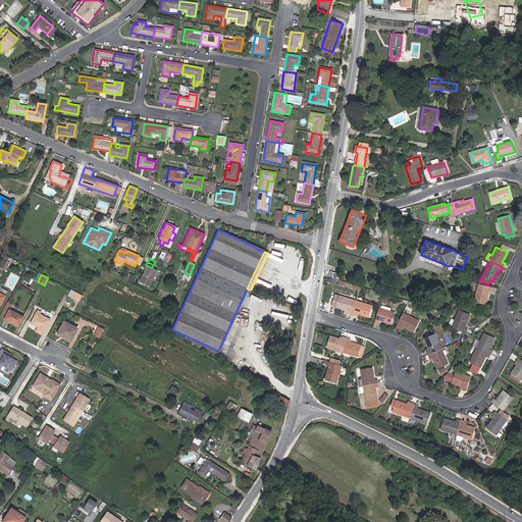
[(485,285),(479,283),(475,302),(485,305),(489,291),(492,291),(493,288),(485,285)]
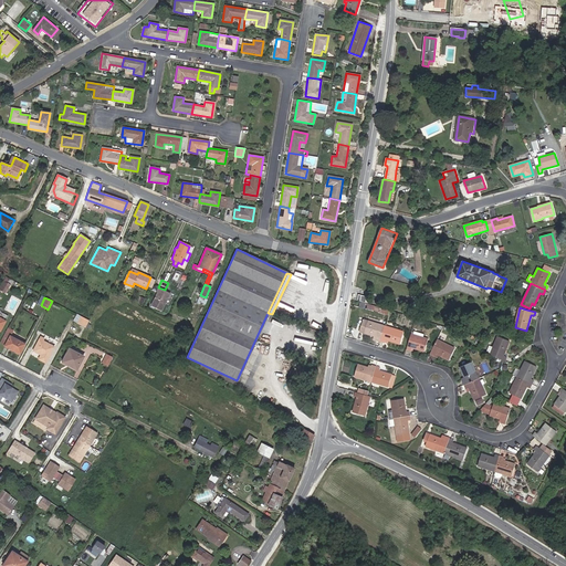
[(77,321),(76,323),(85,327),(88,321),(81,316),(77,321)]
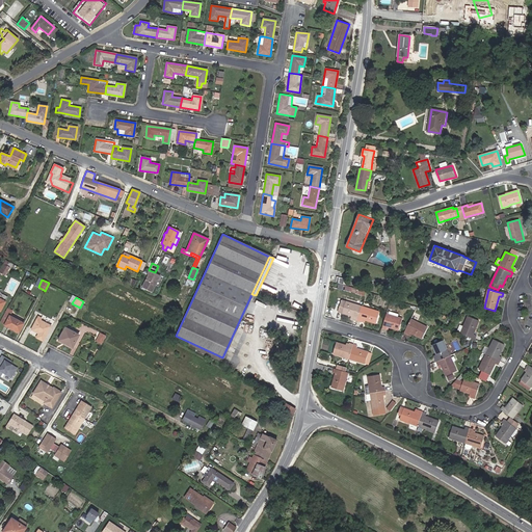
[(301,310),(303,302),(296,299),(294,308),(301,310)]
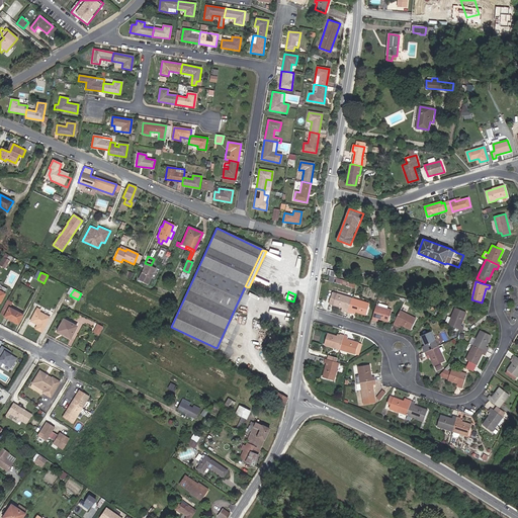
[(348,313),(352,298),(333,292),(330,304),(345,309),(344,311),(348,313)]
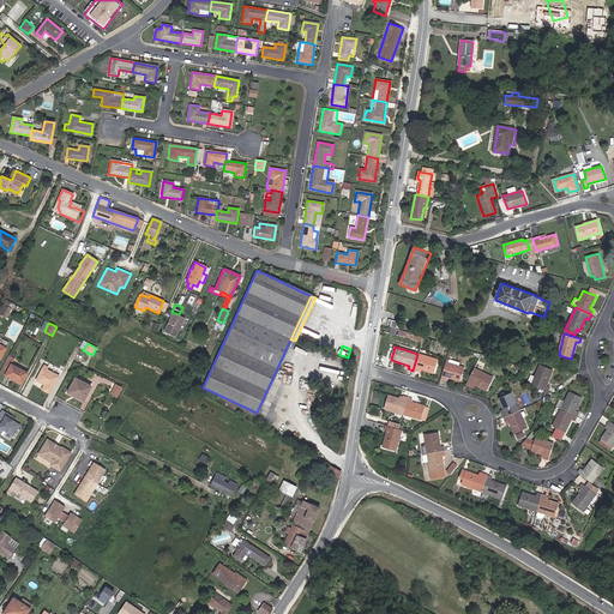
[(438,360),(417,354),(413,371),(417,372),(419,368),(422,369),(434,373),(438,360)]
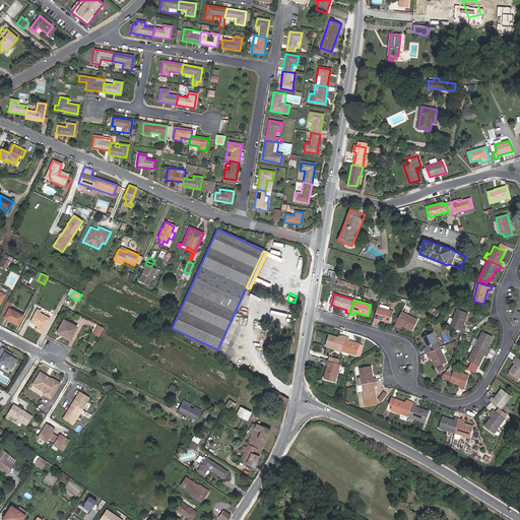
[(393,311),(378,307),(374,321),(378,322),(378,319),(389,323),(393,311)]
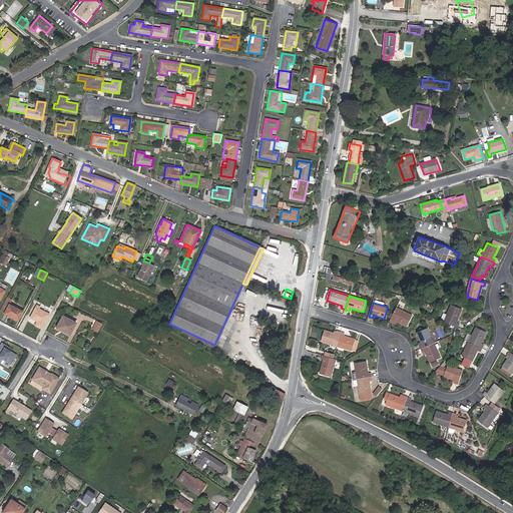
[(8,305),(4,314),(17,321),(22,312),(8,305)]
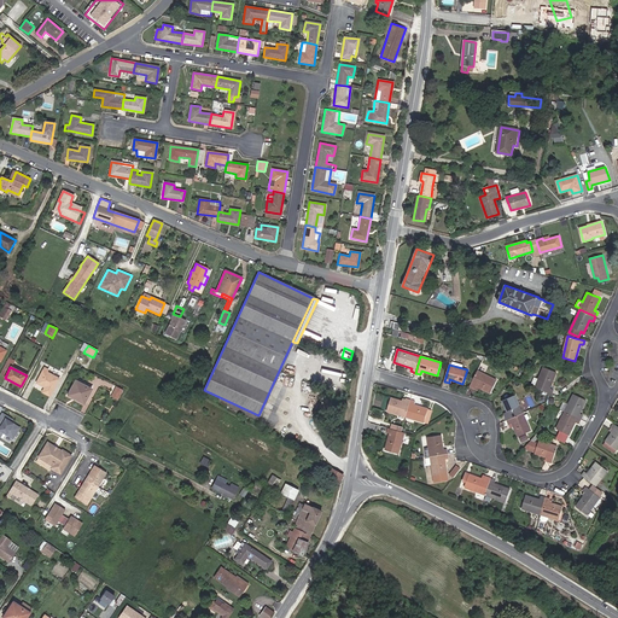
[(45,388),(47,389),(45,394),(50,396),(58,378),(46,372),(47,369),(44,368),(36,383),(45,388)]
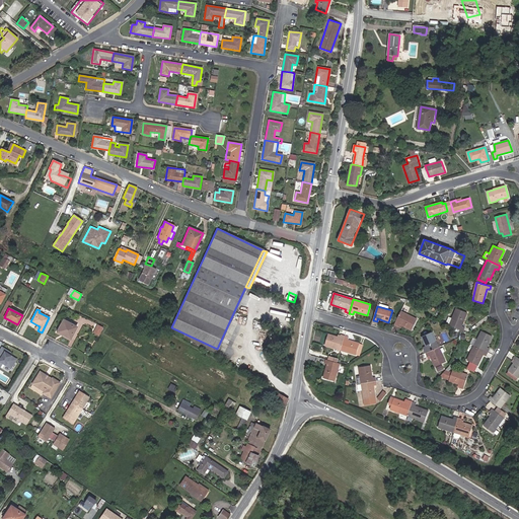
[(456,309),(449,325),(461,329),(463,330),(464,327),(461,326),(466,313),(456,309)]
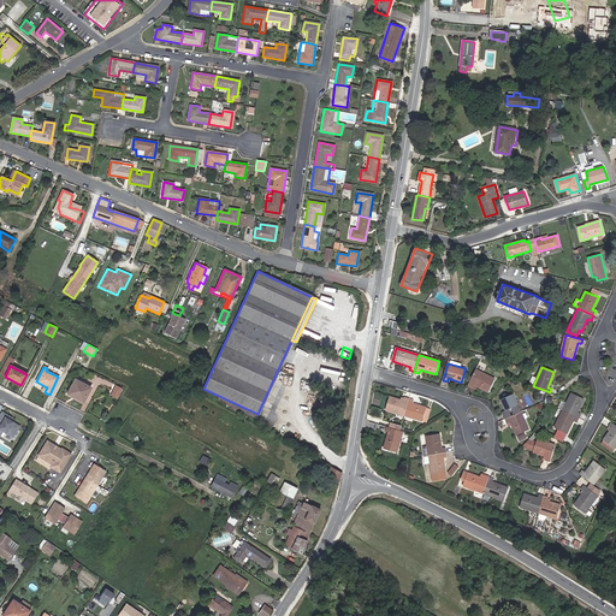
[(496,379),(477,369),(468,385),(473,388),(474,384),(489,391),(496,379)]
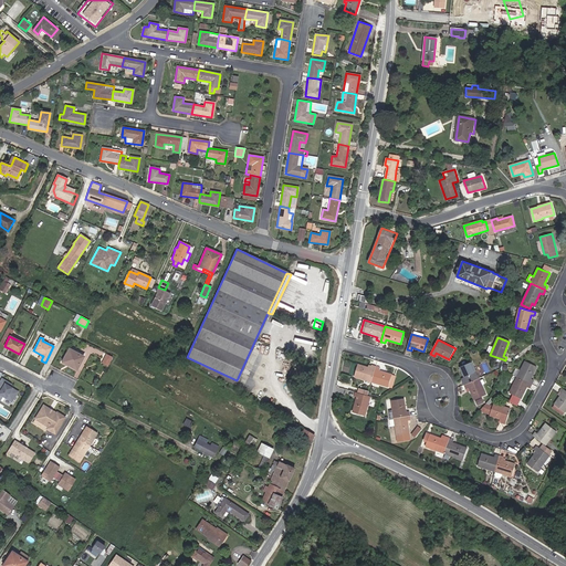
[(61,362),(69,366),(76,370),(83,356),(67,348),(61,362)]
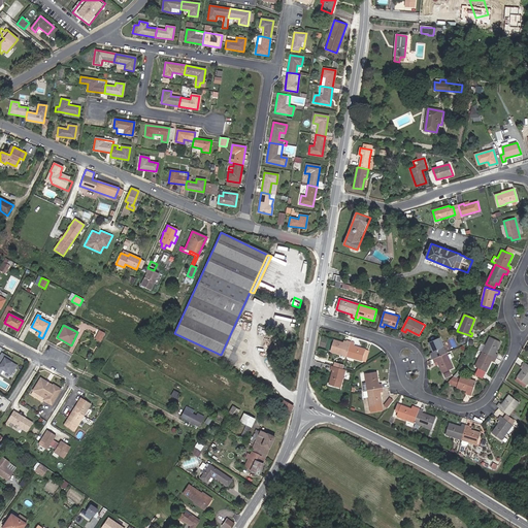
[(104,333),(99,330),(94,338),(99,341),(104,333)]
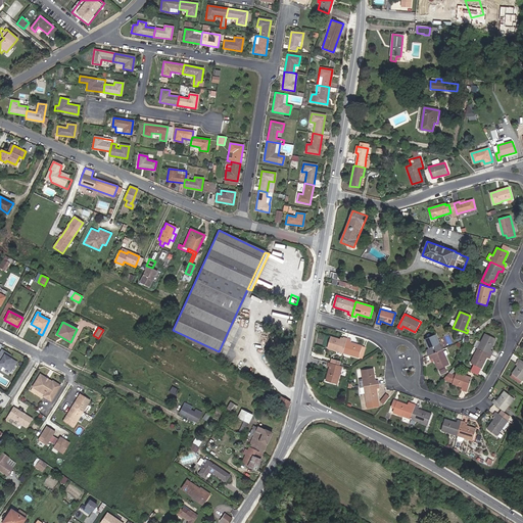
[(427,352),(429,355),(442,349),(436,334),(425,339),(430,350),(427,352)]
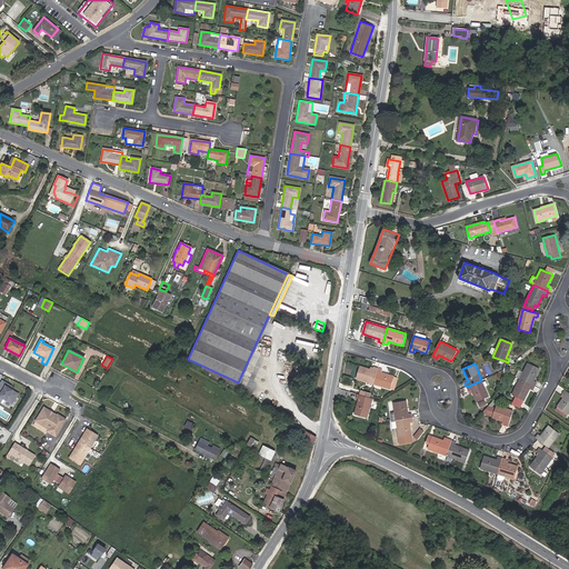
[(520,379),(535,386),(537,382),(533,380),(539,369),(528,363),(520,379)]
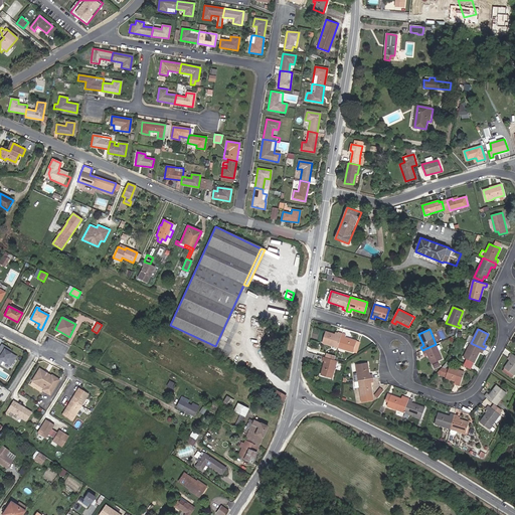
[(338,347),(342,333),(339,332),(339,333),(338,335),(335,334),(326,331),(323,342),(338,347)]
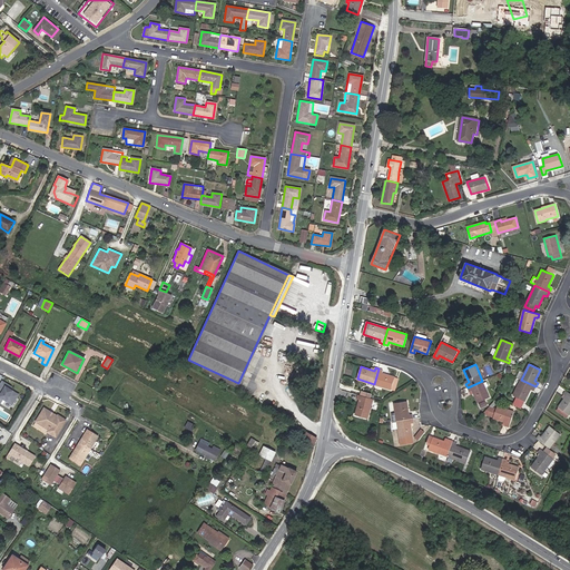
[(383,370),(379,369),(374,384),(392,389),(395,376),(382,373),(383,370)]
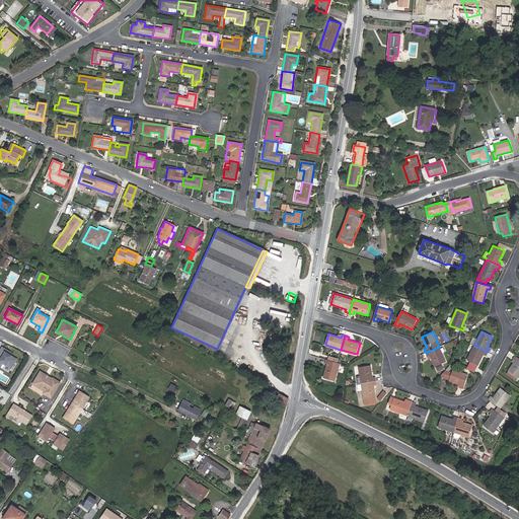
[(486,356),(488,352),(474,346),(467,360),(477,365),(483,354),(486,356)]
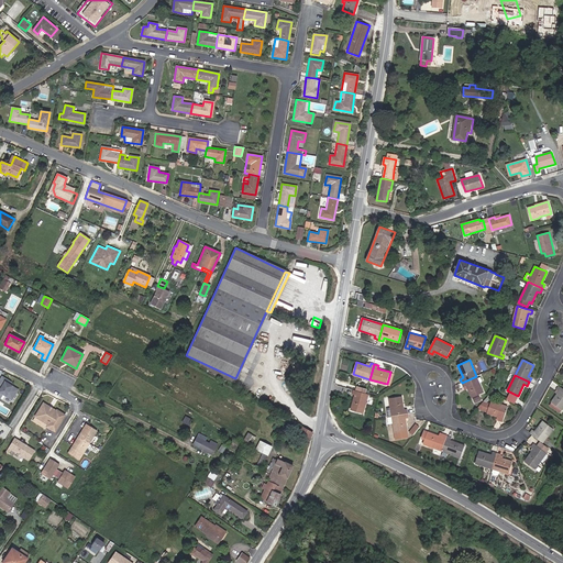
[(11,398),(18,389),(9,384),(6,382),(7,379),(2,376),(0,378),(0,396),(0,397),(2,393),(11,398)]
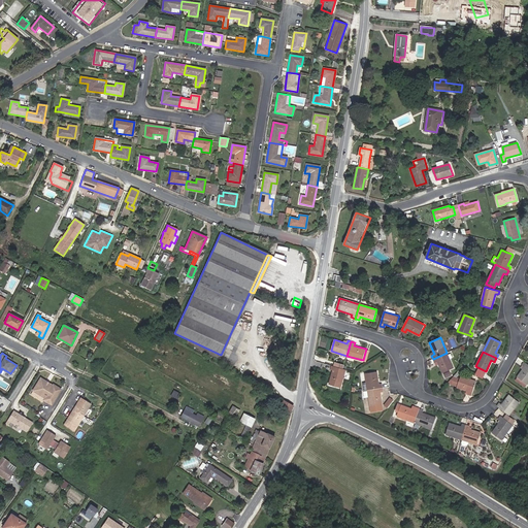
[(447,353),(433,359),(434,362),(437,361),(442,372),(454,367),(447,353)]
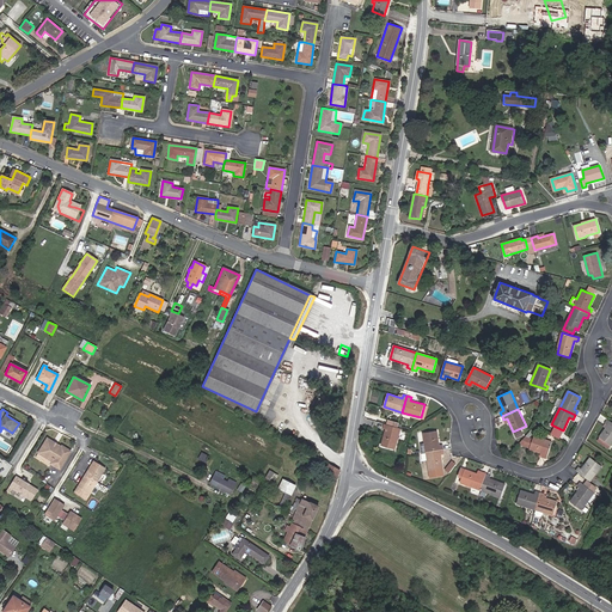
[(609,448),(611,442),(611,422),(607,420),(605,423),(607,426),(597,441),(609,448)]
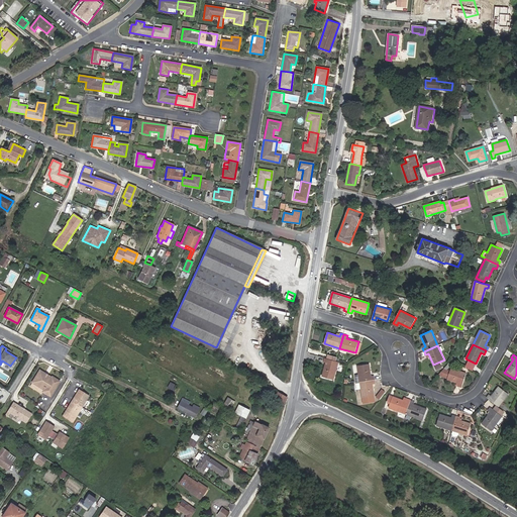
[(327,358),(324,357),(323,362),(326,363),(322,376),(334,379),(338,362),(336,362),(327,358)]
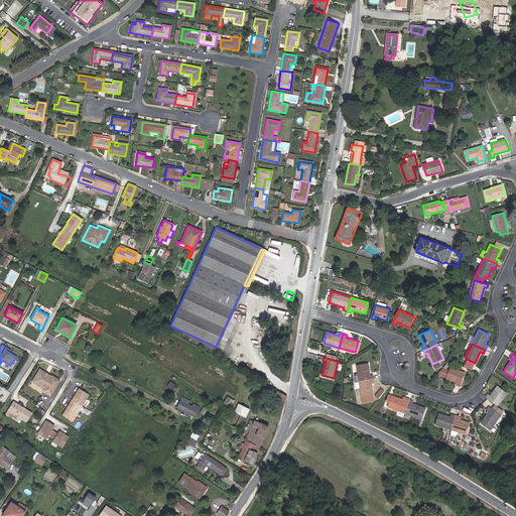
[(449,364),(448,362),(437,374),(442,377),(445,368),(449,364)]
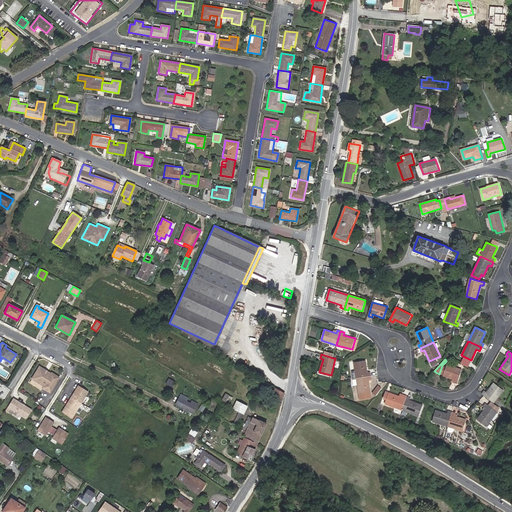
[(356,378),(371,376),(371,372),(368,372),(366,361),(354,363),(355,371),(352,371),(353,378),(356,378)]
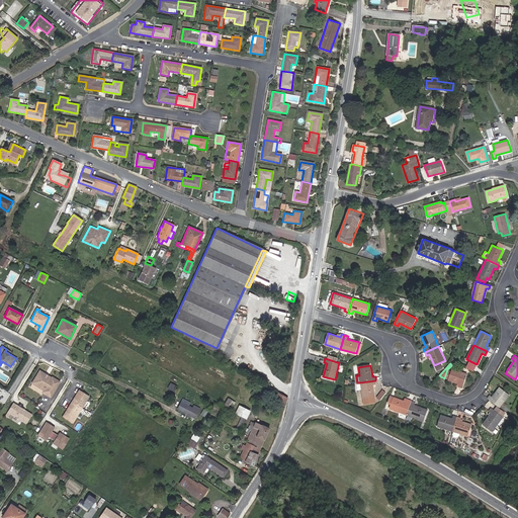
[(447,369),(444,378),(459,383),(458,386),(462,387),(467,373),(452,368),(451,370),(447,369)]
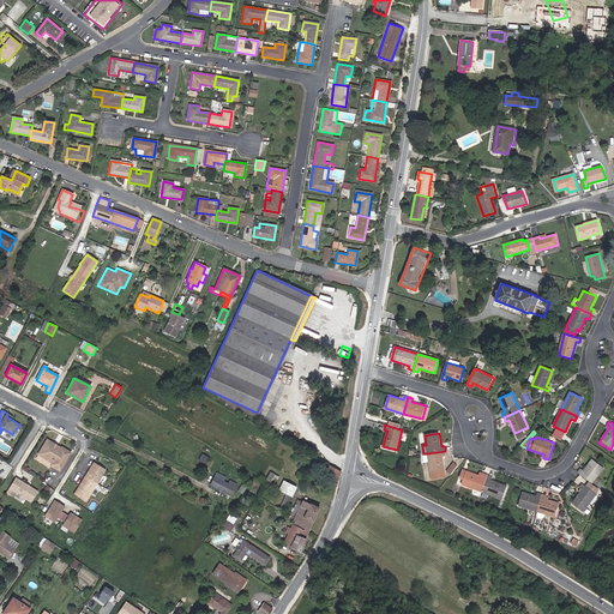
[(46,441),(60,451),(61,449),(47,440),(46,441)]
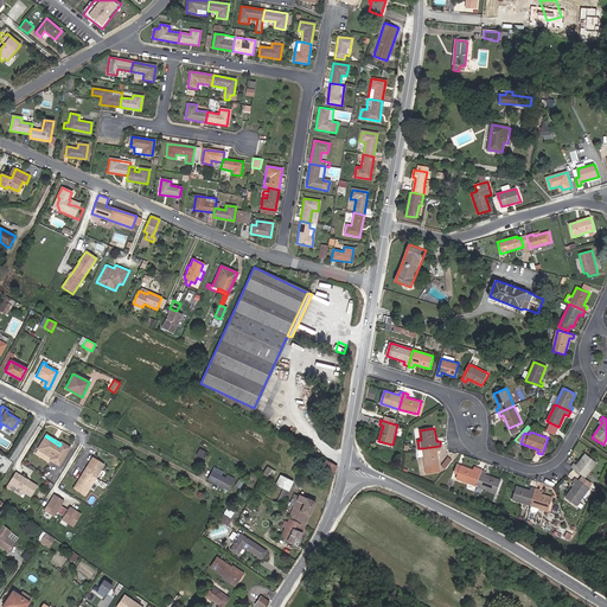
[(58,465),(69,447),(61,442),(61,443),(59,446),(45,436),(37,449),(51,458),(50,460),(58,465)]
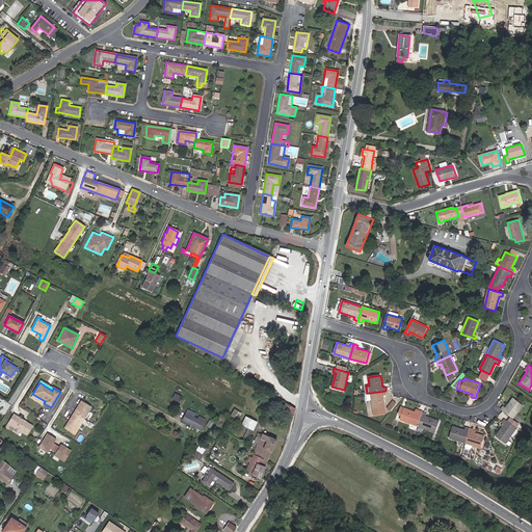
[(245,388),(243,387),(239,394),(241,395),(242,395),(244,396),(248,391),(245,389),(245,388)]
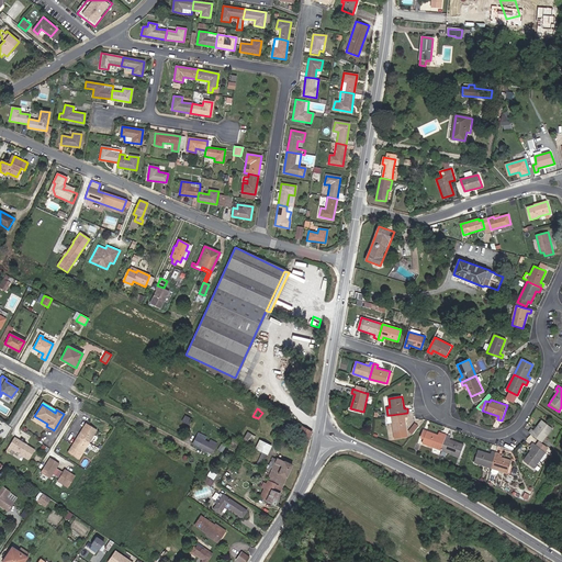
[(408,417),(407,413),(391,415),(395,438),(408,436),(405,417),(408,417)]
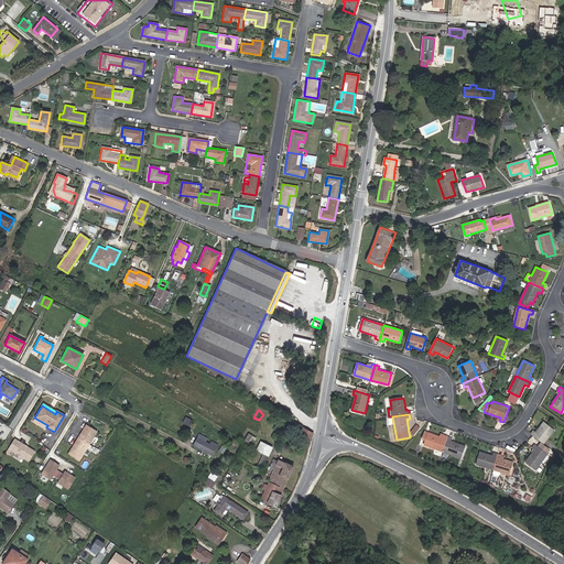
[(533,430),(531,433),(533,435),(544,443),(554,429),(544,421),(537,432),(533,430)]
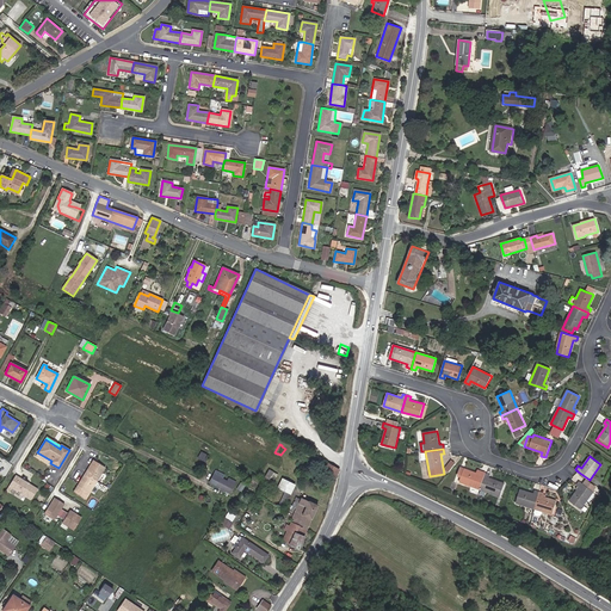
[(85,499),(105,467),(93,460),(73,493),(85,499)]
